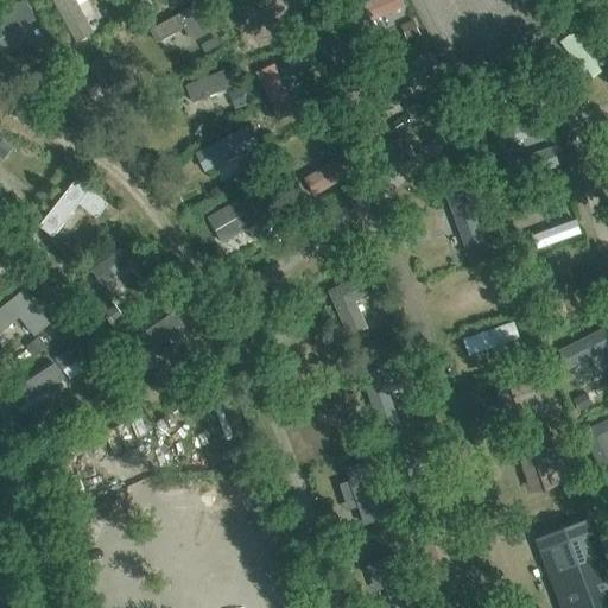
[(84,0),(50,0),(74,43),(93,33),(77,5),(84,0)]
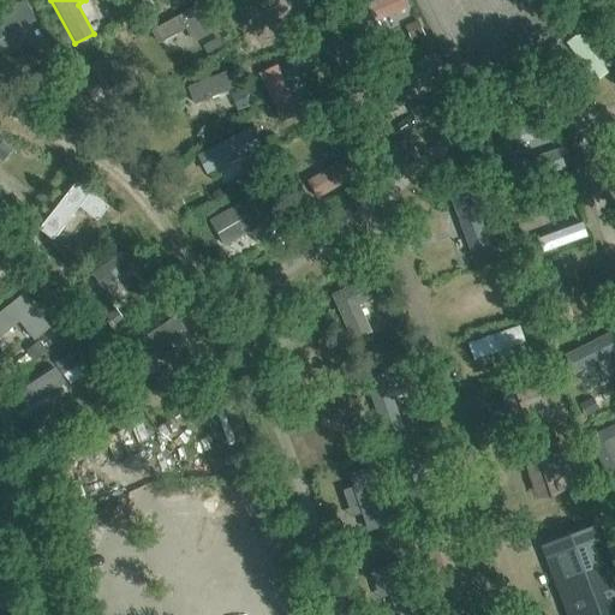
[(243,0),(224,0),(240,41),(257,35),(243,0)]
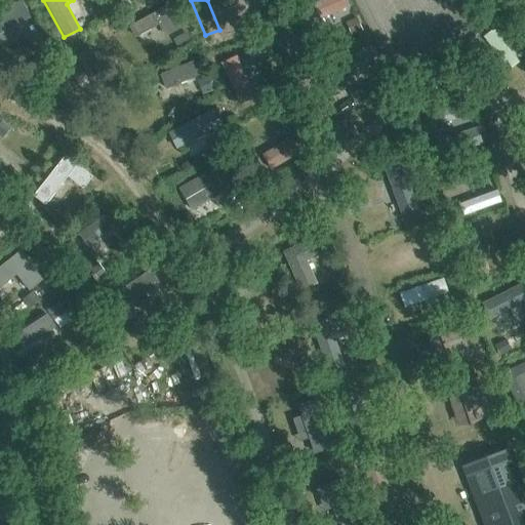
[(311,22),(349,5),(347,0),(316,0),(304,6),(311,22)]
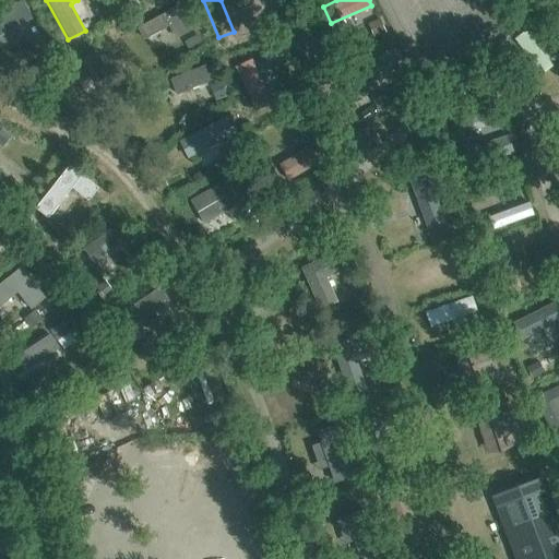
[(24,1),(0,10),(0,50),(38,36),(24,1)]
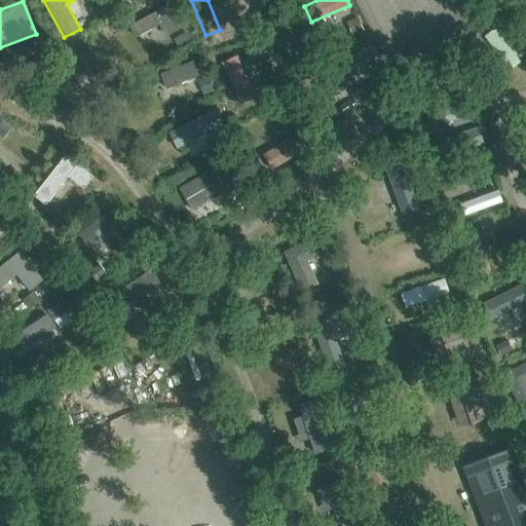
[(170,5),(128,24),(138,45),(179,27),(170,5)]
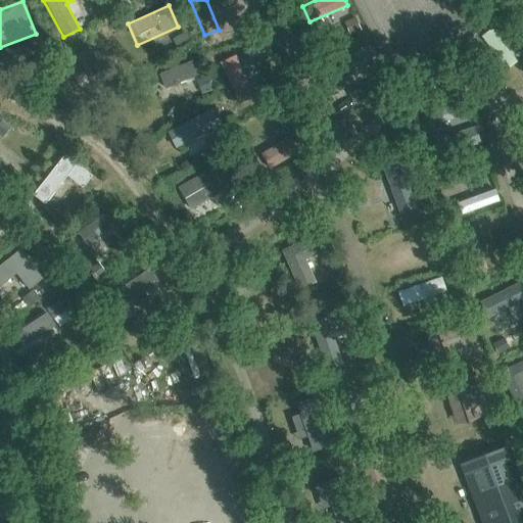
[(218,61),(236,99),(253,91),(235,53),(218,61)]
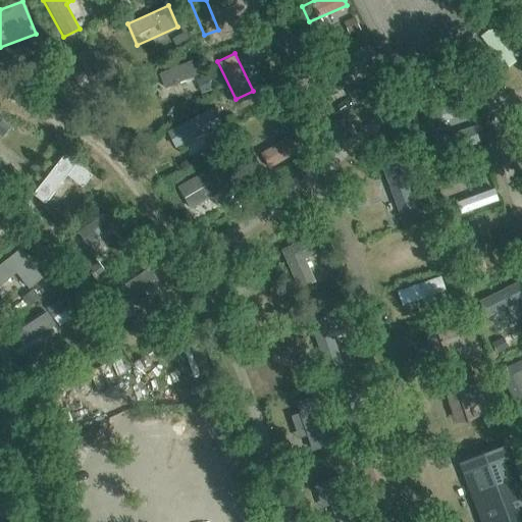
[(164,90),(199,76),(192,59),(157,72),(164,90)]
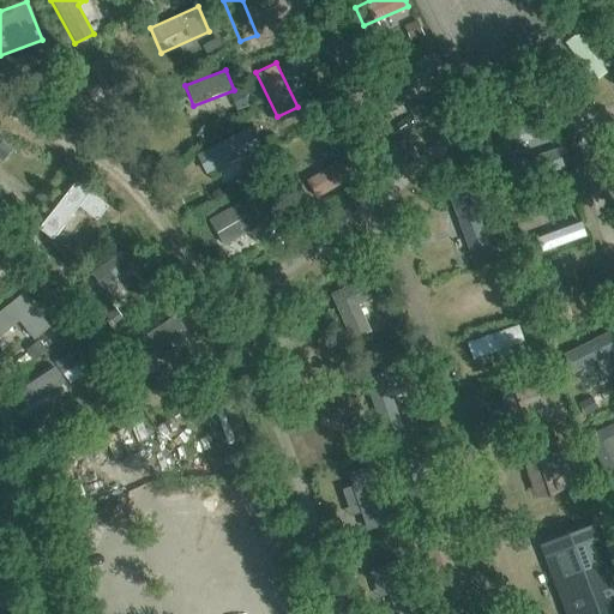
[(202,172),(262,150),(254,127),(193,149),(202,172)]
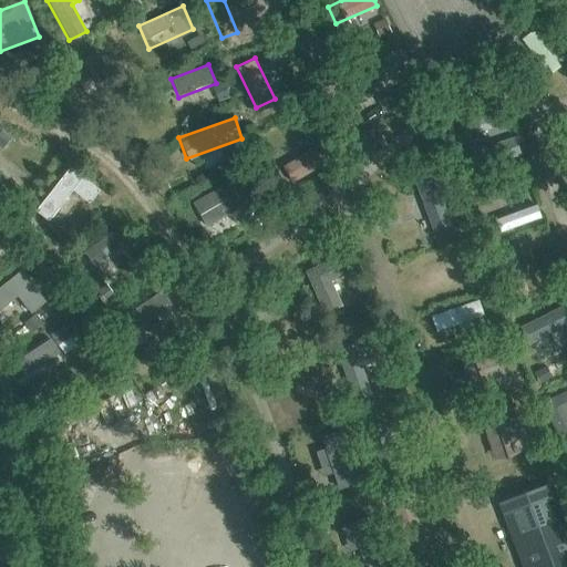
[(61,233),(100,191),(72,166),(33,208),(61,233)]
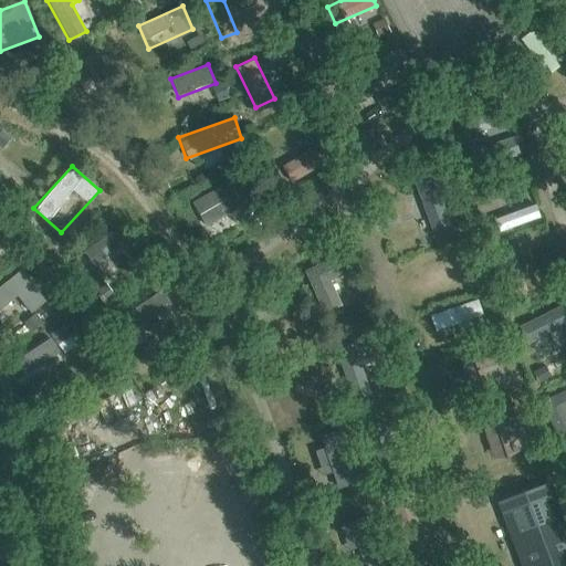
[(191,200),(210,234),(245,215),(227,180),(191,200)]
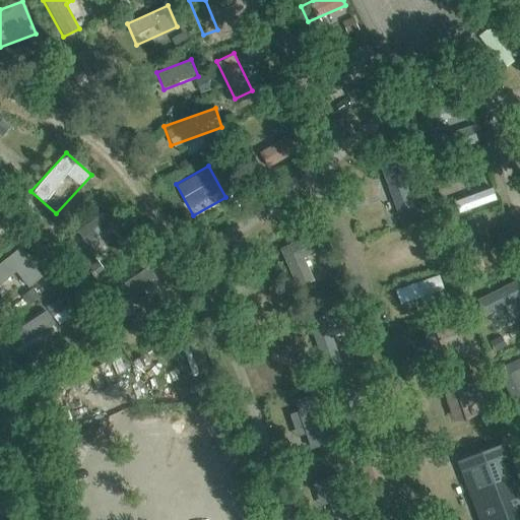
[(396,172),(356,187),(362,200),(385,192),(389,203),(406,196),(396,172)]
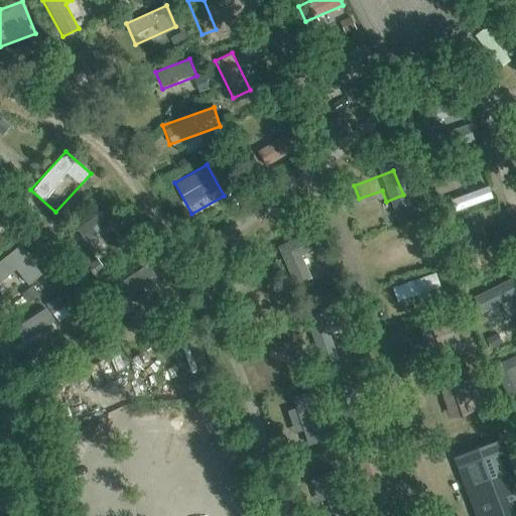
[(486,185),(449,199),(455,212),(491,199),(486,185)]
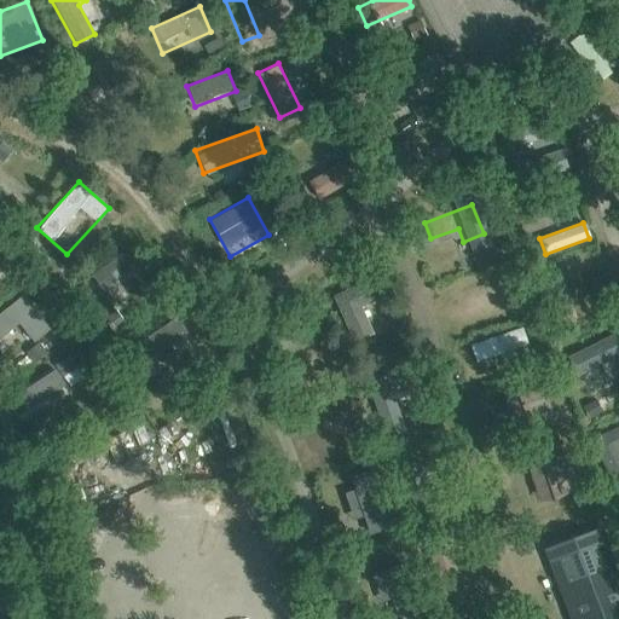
[(94,270),(113,301),(151,281),(133,248),(94,270)]
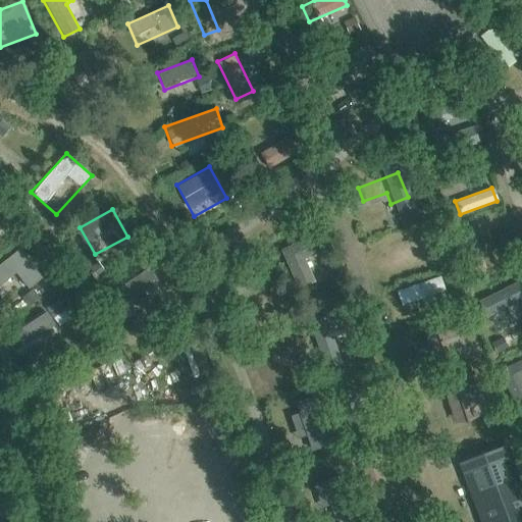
[(474,263),(484,258),(474,231),(463,236),(474,263)]
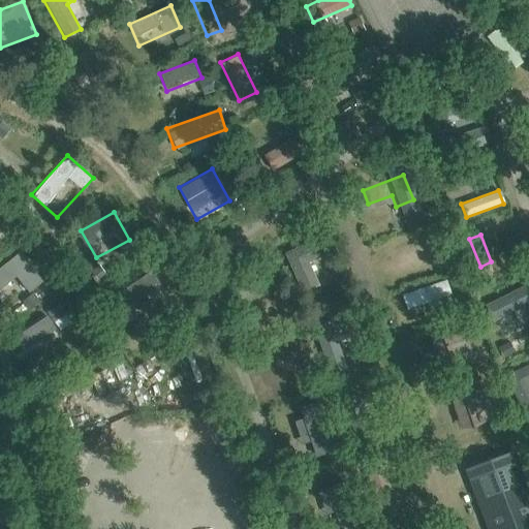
[(0,287),(16,277),(27,293),(41,284),(20,252),(0,265),(0,287)]
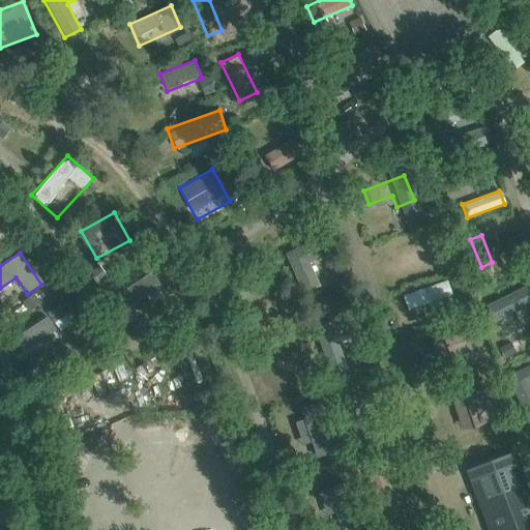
[(116,294),(128,312),(164,288),(151,270),(116,294)]
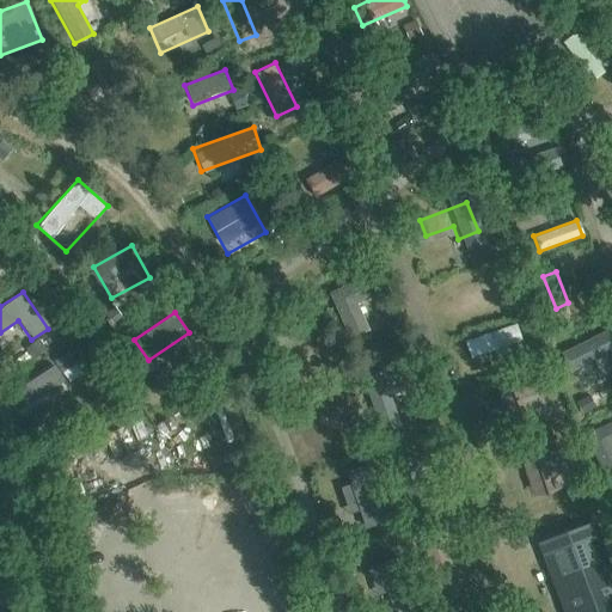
[(470,359),(522,341),(516,323),(464,340),(470,359)]
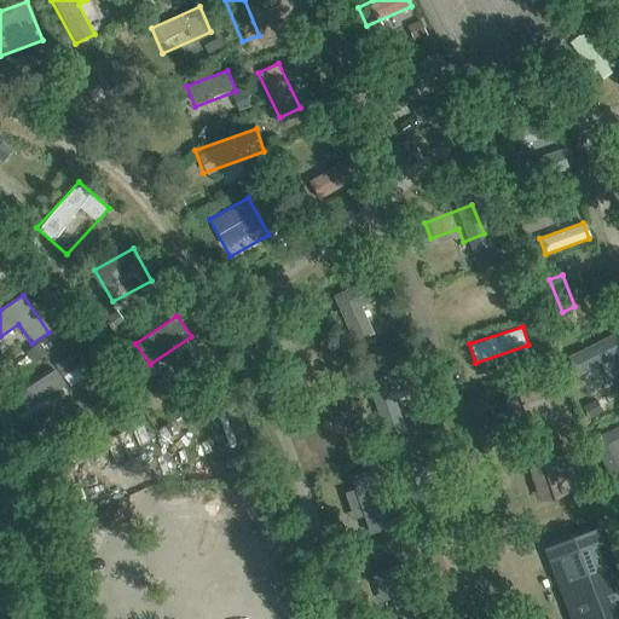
[(606,364),(613,383),(618,380),(618,333),(566,353),(574,375),(606,364)]
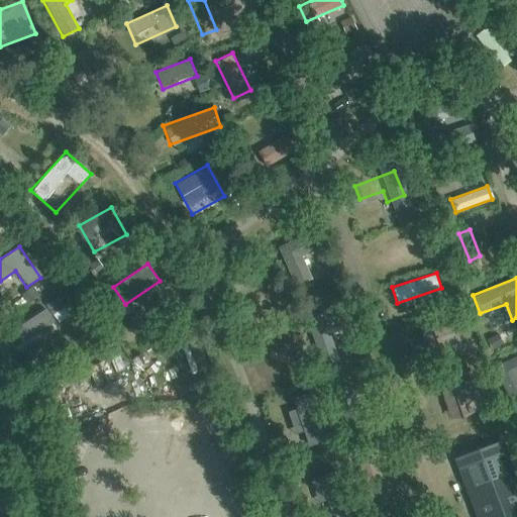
[(11,326),(24,351),(70,327),(57,302),(11,326)]
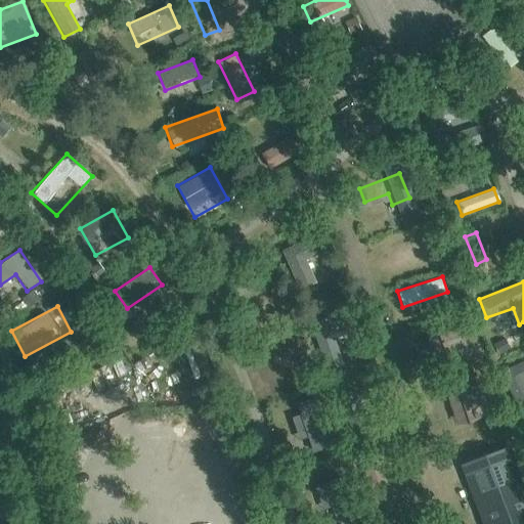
[(417,346),(456,342),(454,330),(416,335),(417,346)]
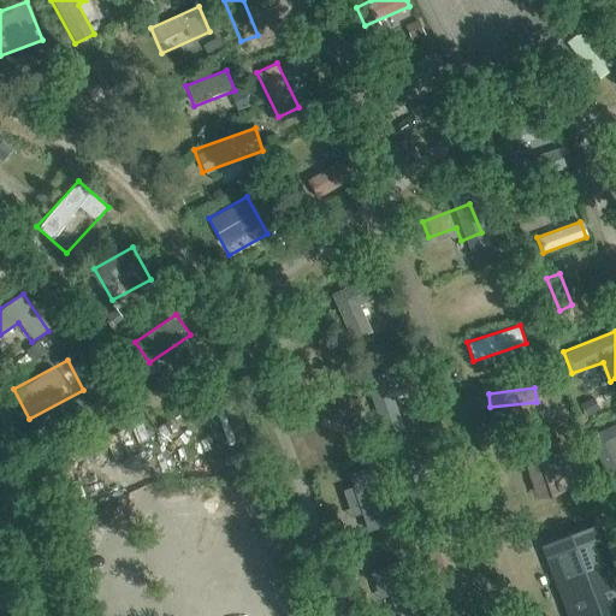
[(297,408),(302,428),(354,418),(349,396),(297,408)]
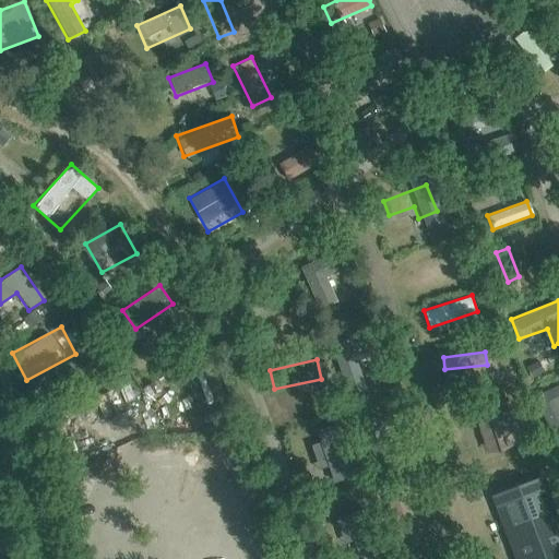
[(485,418),(437,443),(478,520),(526,495),(485,418)]
